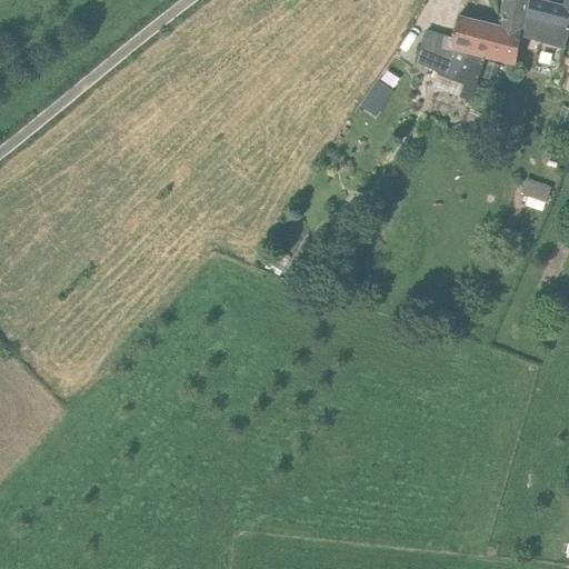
[(520,35),(526,0),(505,0),(500,25),(500,28),(520,35)]
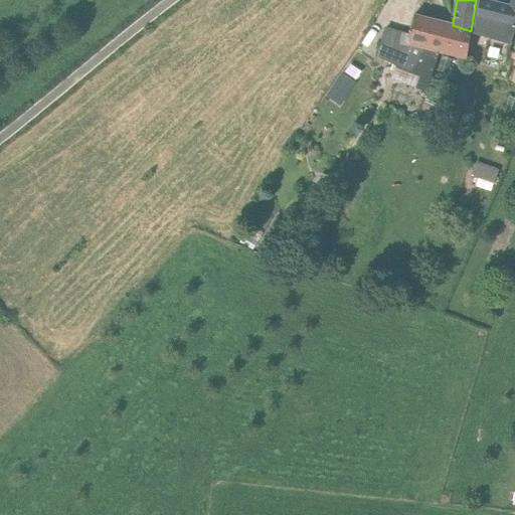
[(514,0),(512,0),(510,7),(482,0),(479,0),(473,34),(512,44),(514,33),(514,0)]
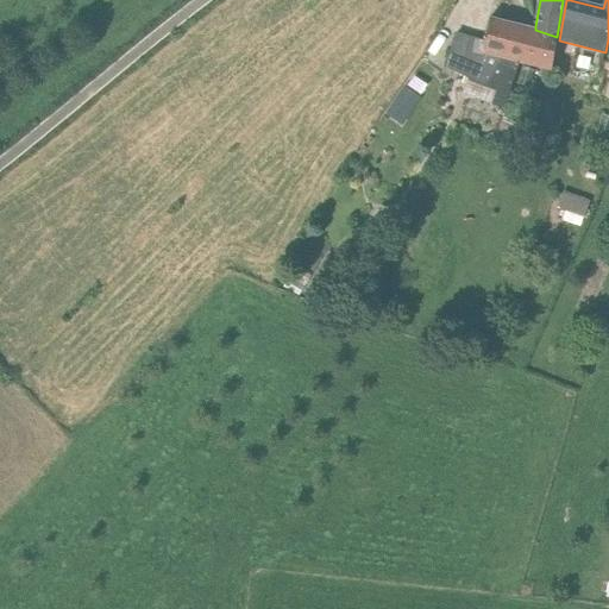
[(551,70),(557,37),(535,30),(535,26),(529,25),(528,29),(488,19),(484,41),(456,32),(443,69),(454,73),(451,80),(491,102),(490,105),(502,108),(520,62),(551,70)]
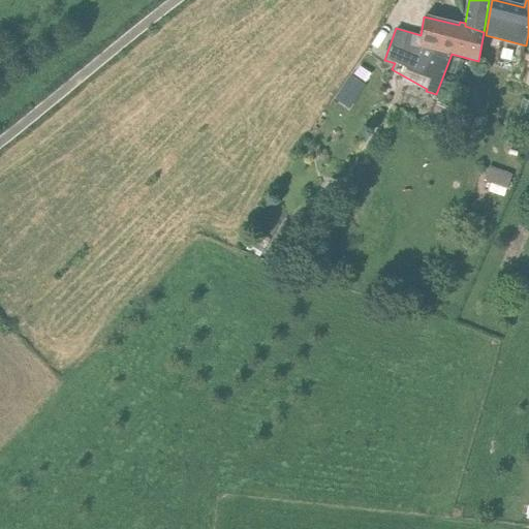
[(359,95),(365,85),(350,74),(343,85),(359,95)]
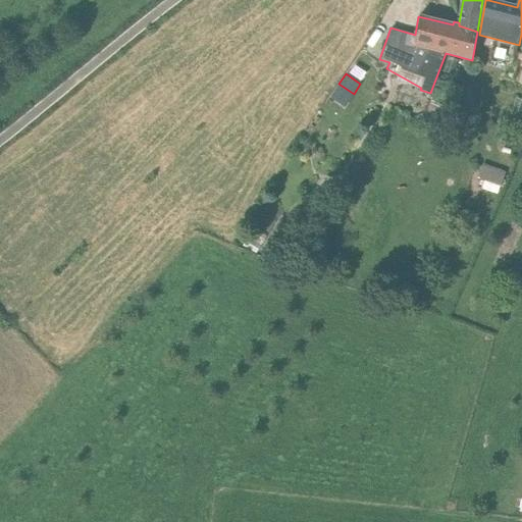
[(477,179),(484,181),(489,166),(482,164),(477,179)]
